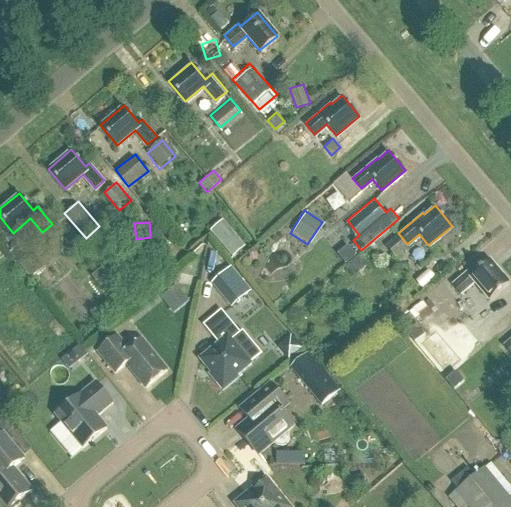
[(231,231),(219,241),(232,258),(245,248),(231,231)]
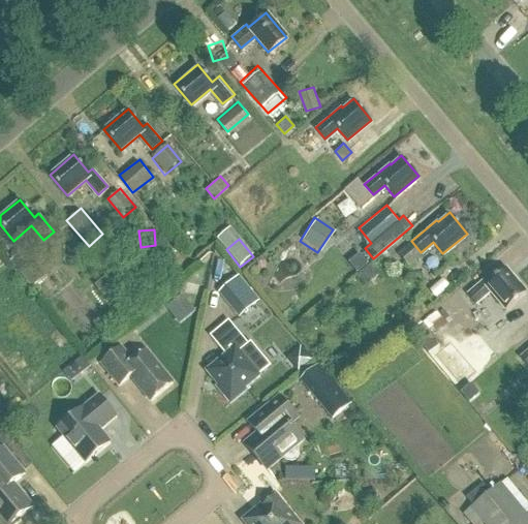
[(25,246),(10,258),(32,285),(47,273),(25,246)]
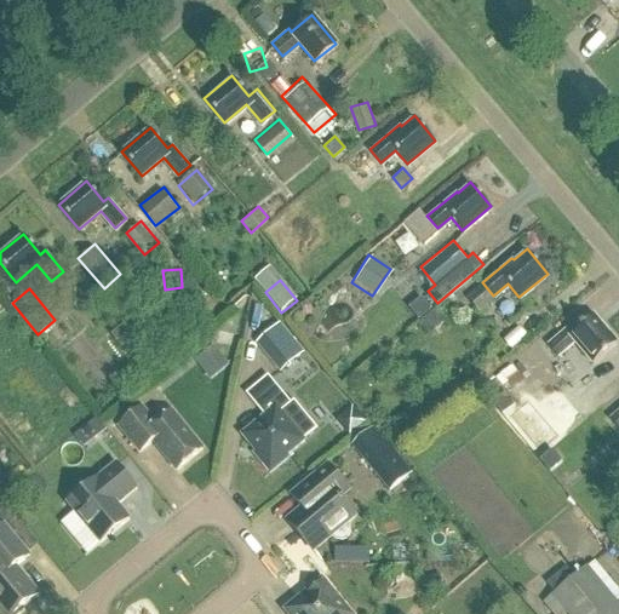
[(420,294),(408,304),(418,316),(430,307),(420,294)]
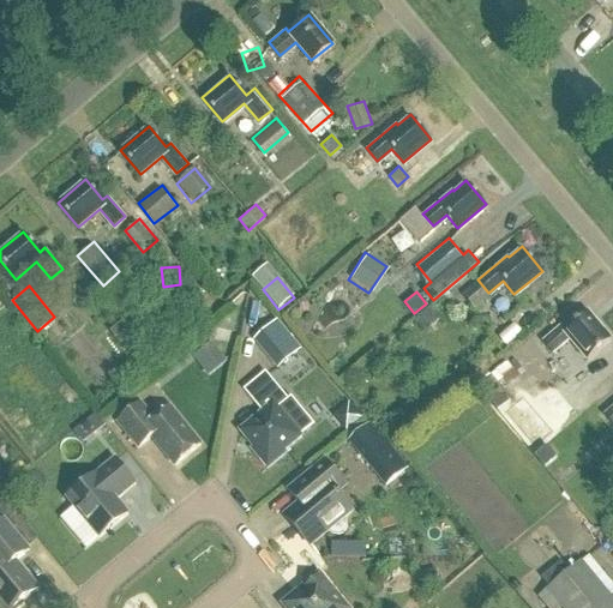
[(428,305),(416,314),(426,326),(438,317),(428,305)]
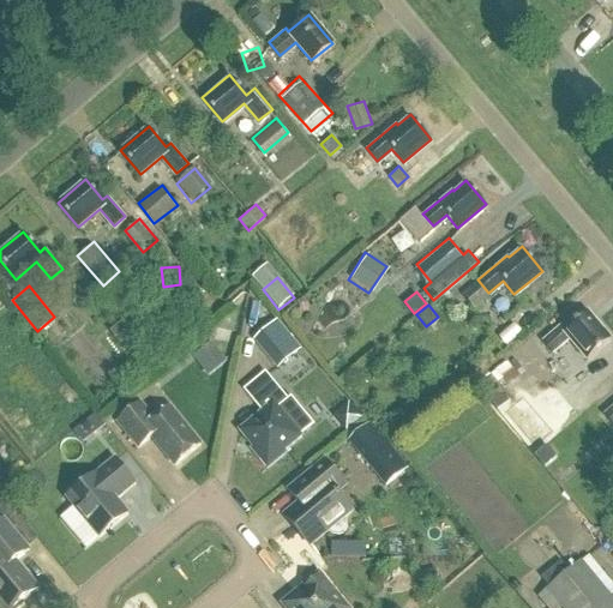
[(568,337),(586,357),(611,336),(588,308),(566,325),(562,320),(541,337),(552,350),(568,337)]
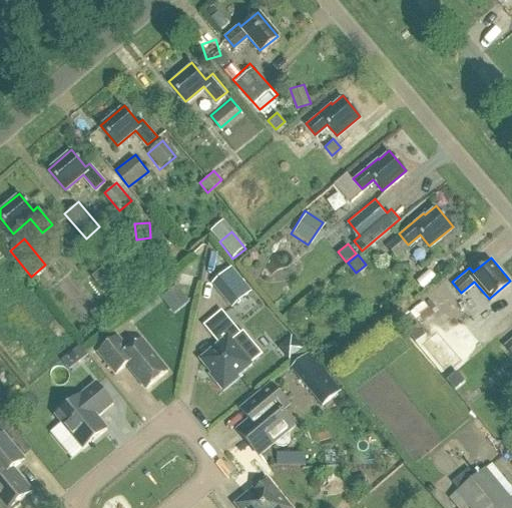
[(231,266),(214,281),(233,304),(251,290),(231,266)]
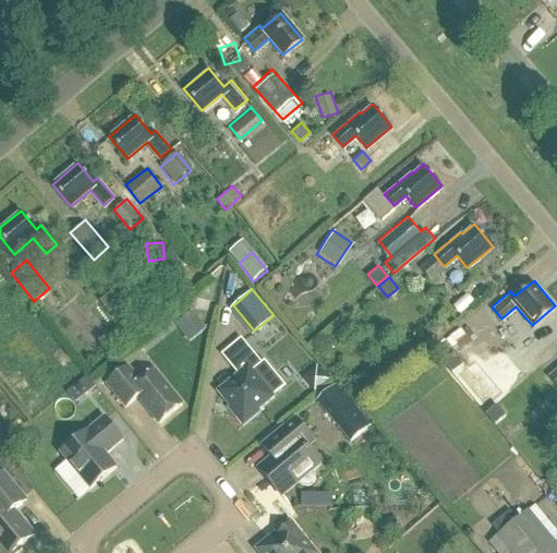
[(192,311),(181,320),(193,335),(204,326),(192,311)]
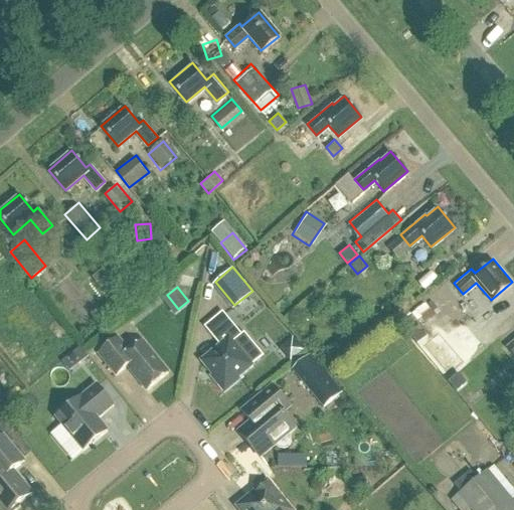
[(222,309),(204,325),(219,343),(200,358),(213,374),(211,375),(223,390),(238,378),(237,376),(252,363),(233,340),(241,333),(222,309)]
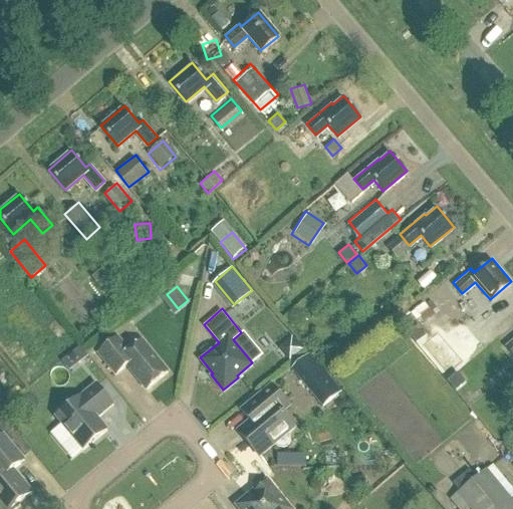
[(378,311),(366,320),(375,331),(388,322),(378,311)]
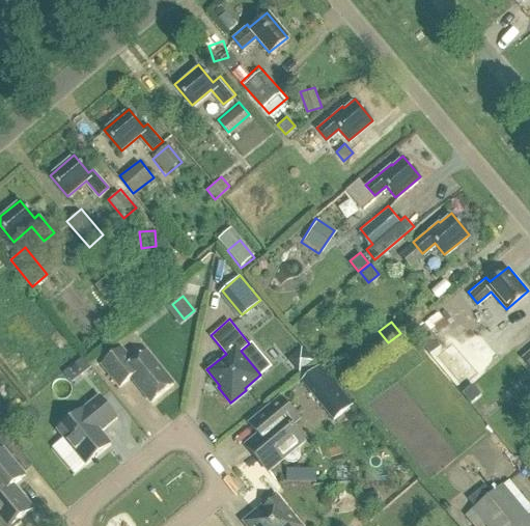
[(145,350),(133,360),(121,347),(102,363),(119,385),(132,375),(151,399),(172,383),(145,350)]
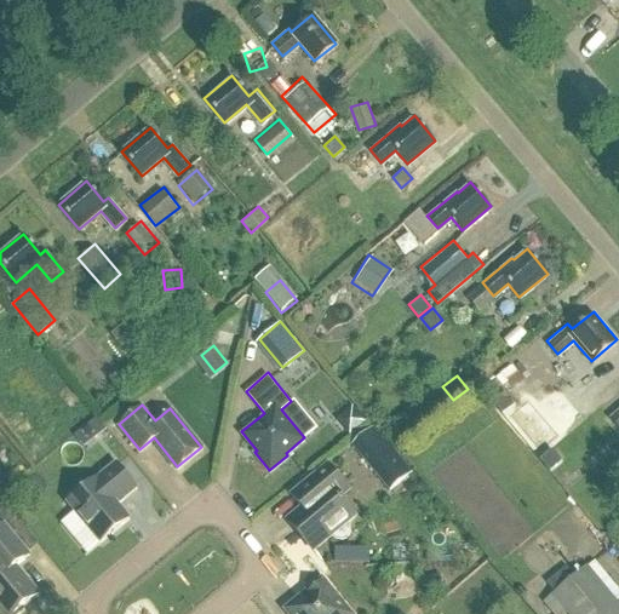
[(618,406),(608,415),(618,429),(618,428),(618,406)]
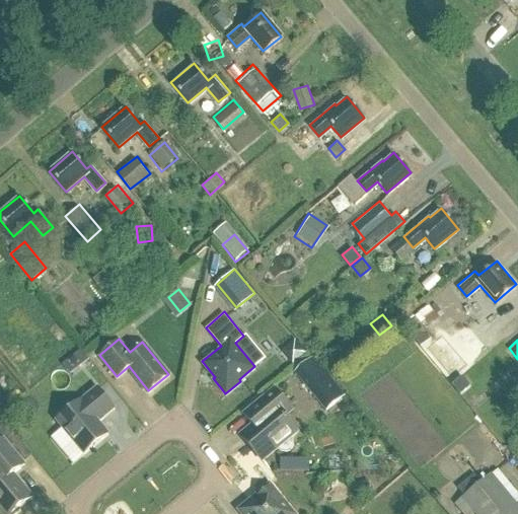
[(81,346),(71,353),(80,363),(89,356),(81,346)]
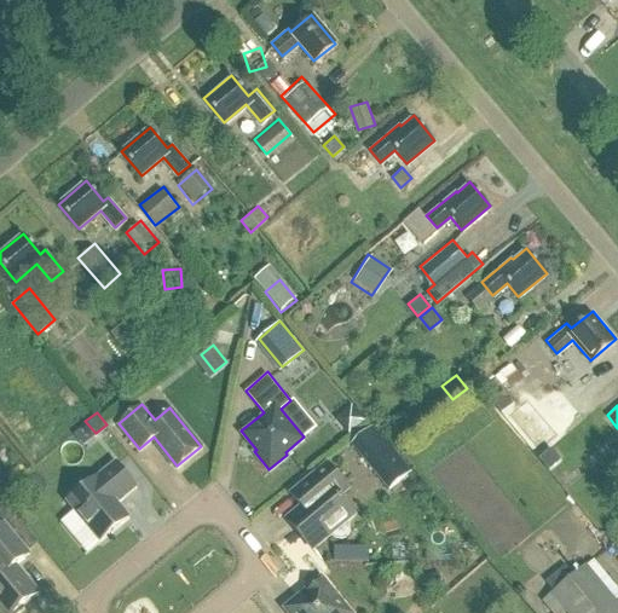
[(351,443),(369,466),(392,446),(374,424),(351,443)]
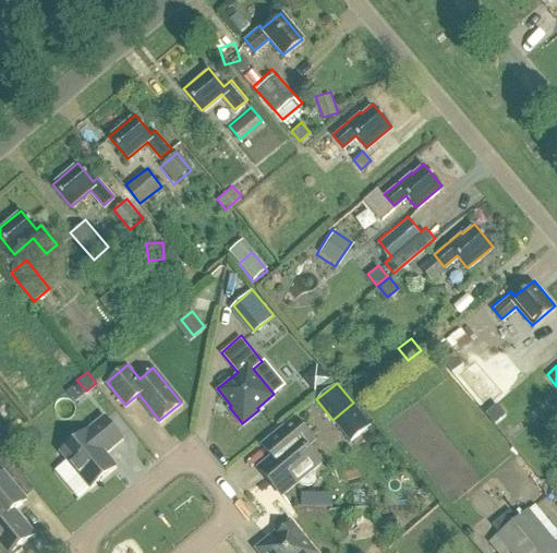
[(105,452),(122,437),(104,415),(60,451),(89,487),(116,465),(105,452)]
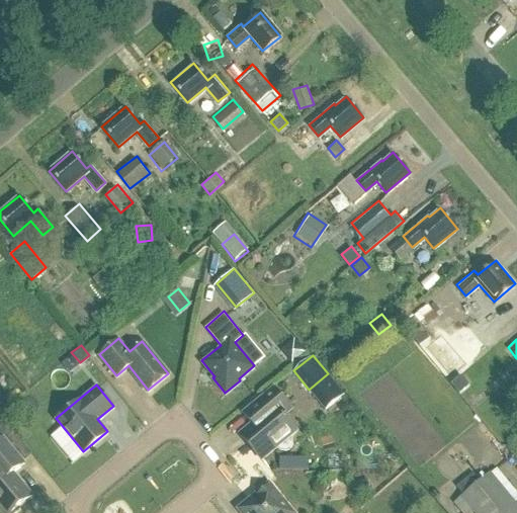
[(244,411),(253,422),(240,433),(261,457),(295,429),(282,413),(290,407),(273,387),(244,411)]
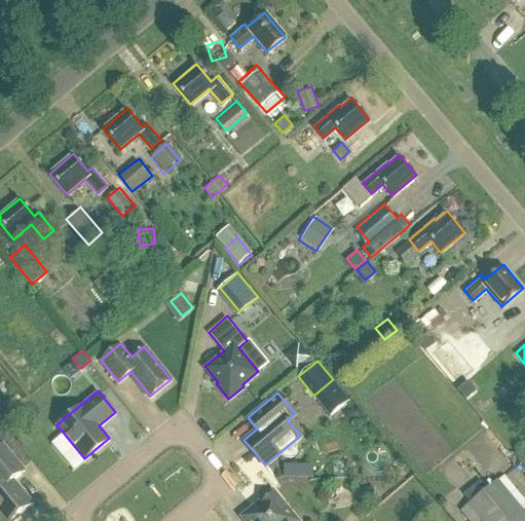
[(472,422),(458,432),(469,449),(460,453),(471,470),(492,456),(472,422)]
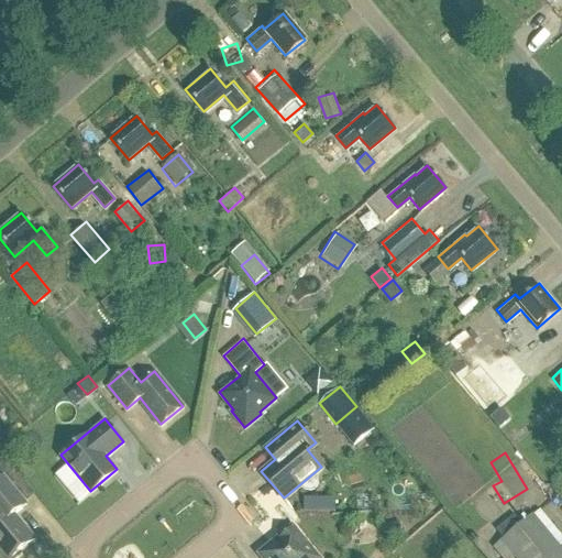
[(6,456),(0,459),(0,470),(3,474),(14,466),(6,456)]
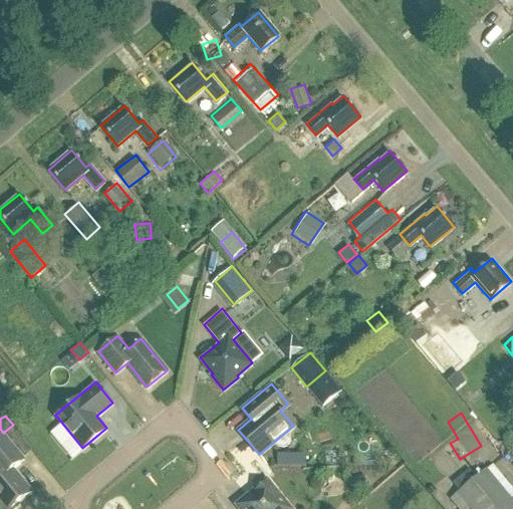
[(12,467),(23,458),(3,433),(0,435),(0,507),(1,508),(13,508),(20,503),(18,501),(31,490),(12,467)]
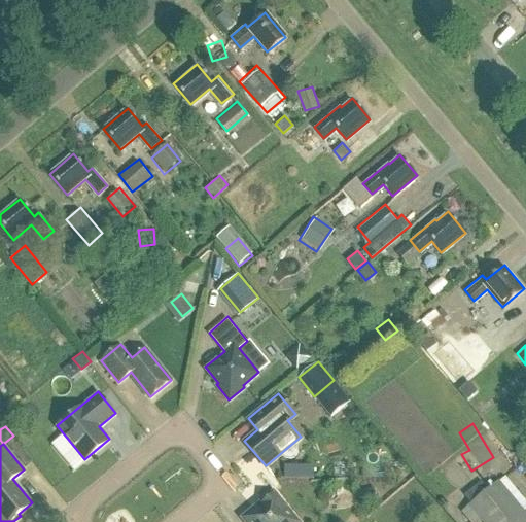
[(467,503),(483,521),(525,521),(525,512),(498,478),(467,503)]
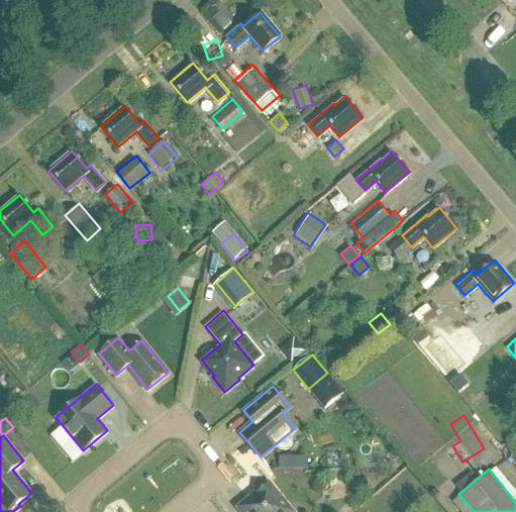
[(448,502),(458,494),(469,486),(457,474),(438,489),(448,502)]
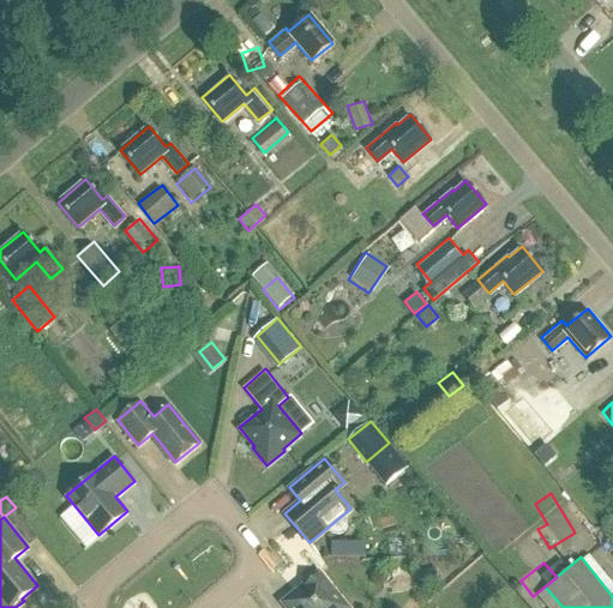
[(318,571),(282,601),(287,607),(348,607),(349,607),(318,571)]
